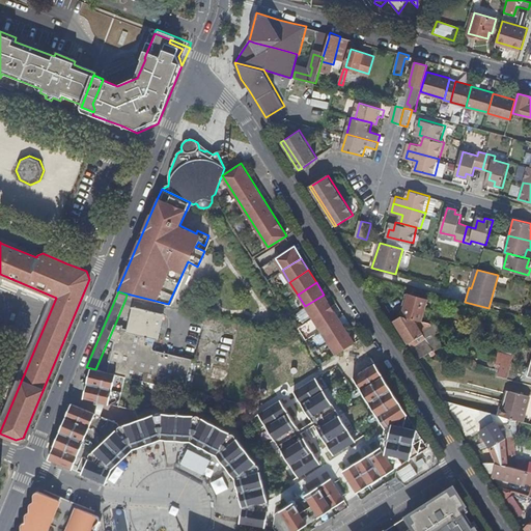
[(324,295),(305,306),(312,318),(332,306),(324,295)]
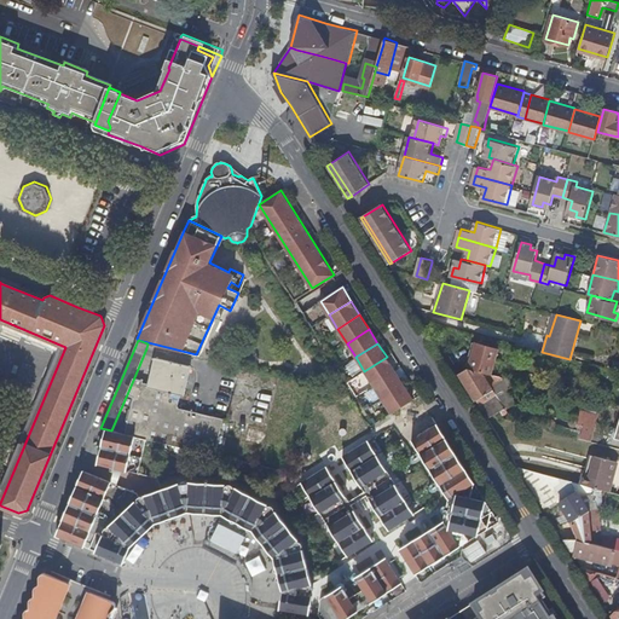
[(475,343),(468,369),(490,375),(498,350),(475,343)]
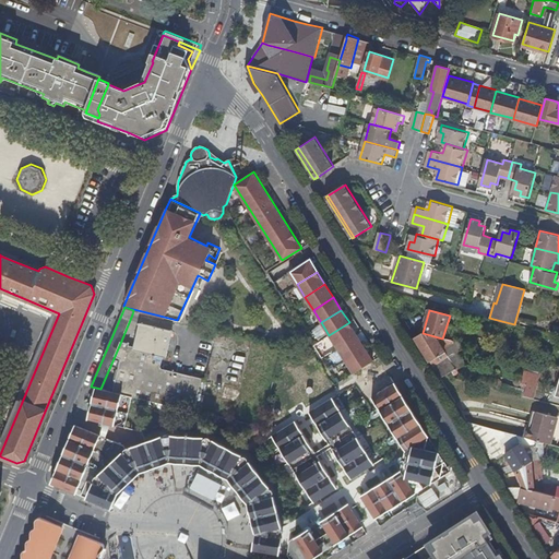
[(133,396),(194,412),(201,384),(203,378),(192,376),(189,385),(177,382),(180,372),(161,368),(163,357),(166,357),(173,331),(140,322),(134,346),(129,346),(129,344),(121,341),(115,356),(122,358),(114,392),(133,396)]
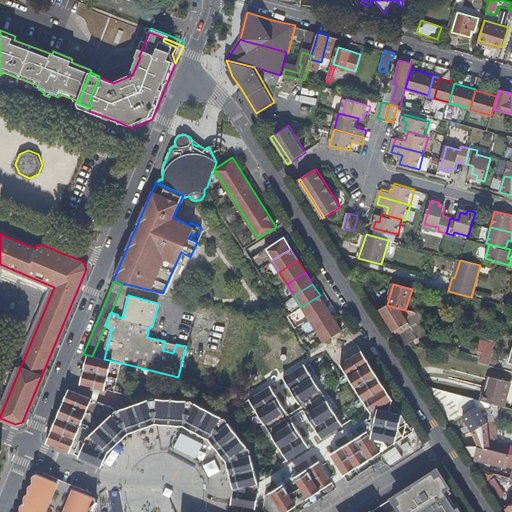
[(301,307),(309,318),(327,307),(320,295),(301,307)]
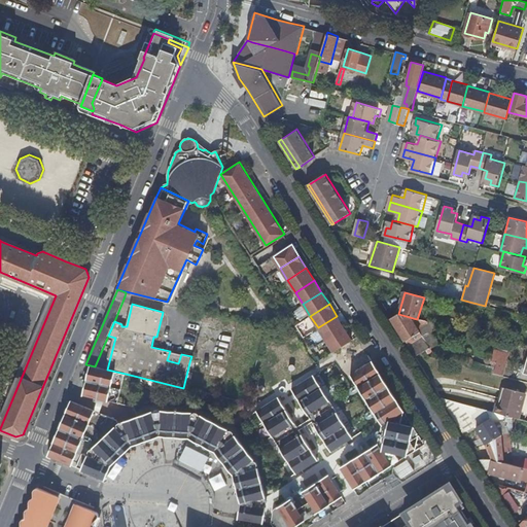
[(426,350),(428,353),(432,351),(417,327),(423,323),(421,320),(417,319),(398,314),(397,314),(390,318),(415,357),(426,350)]
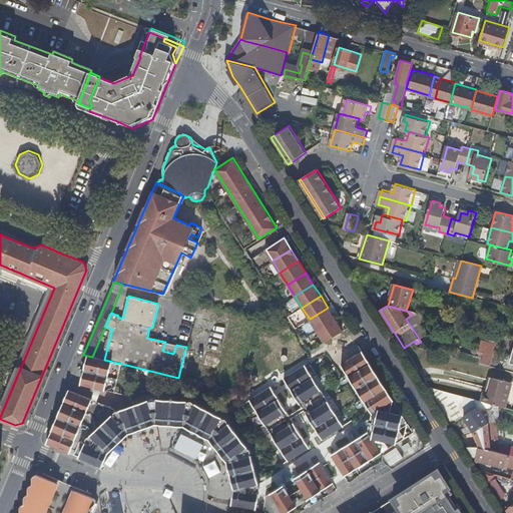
[(328,308),(310,319),(317,331),(335,320),(328,308)]
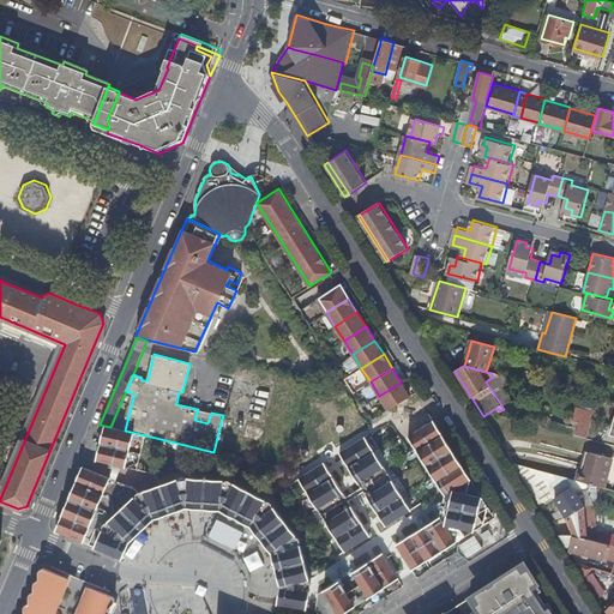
[(379,396),(387,409),(410,396),(401,383),(379,396)]
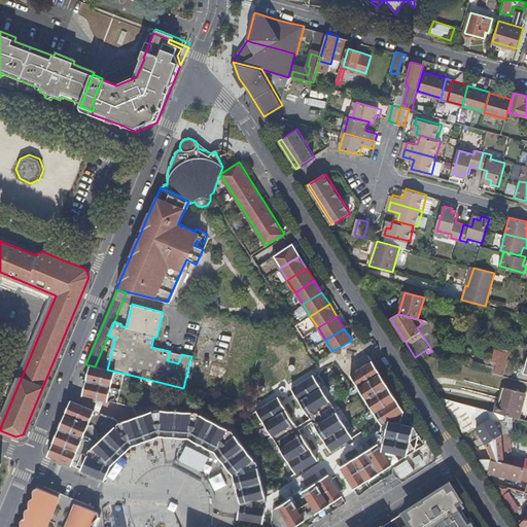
[(186,340),(184,353),(191,354),(194,341),(186,340)]
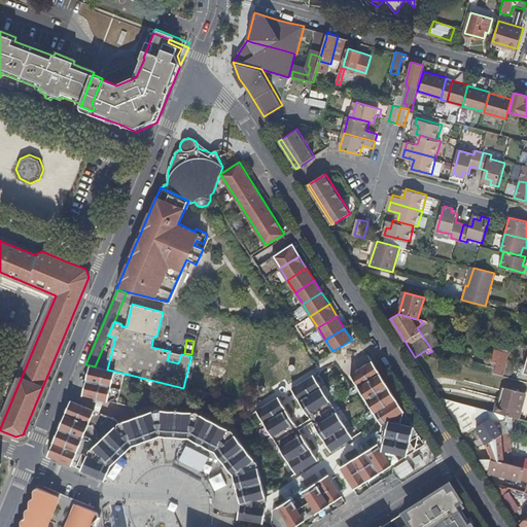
[(510,352),(494,348),(491,359),(497,361),(494,372),(503,375),(510,352)]
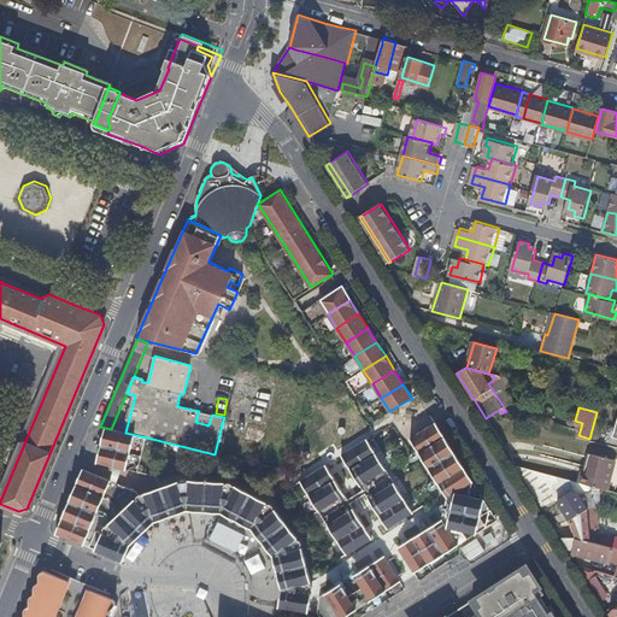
[(212,415),(199,411),(195,422),(209,425),(212,415)]
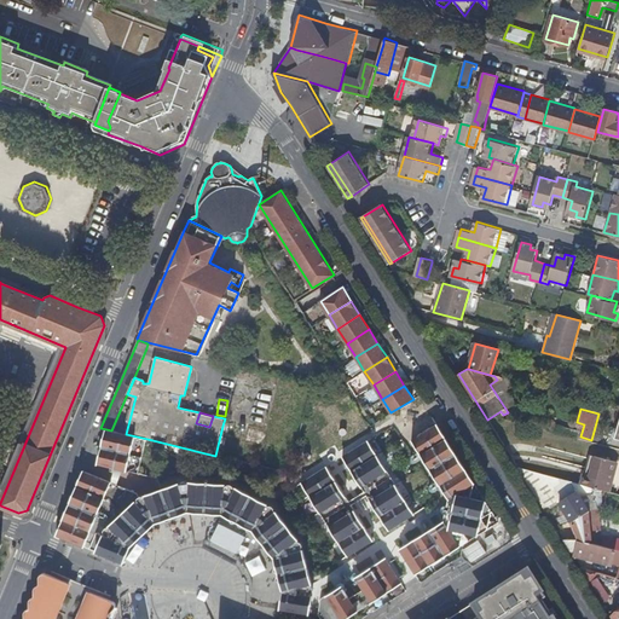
[(450,501),(453,507),(452,515),(400,548),(417,573),(491,527),(495,513),(476,485),(438,423),(412,440),(450,501)]
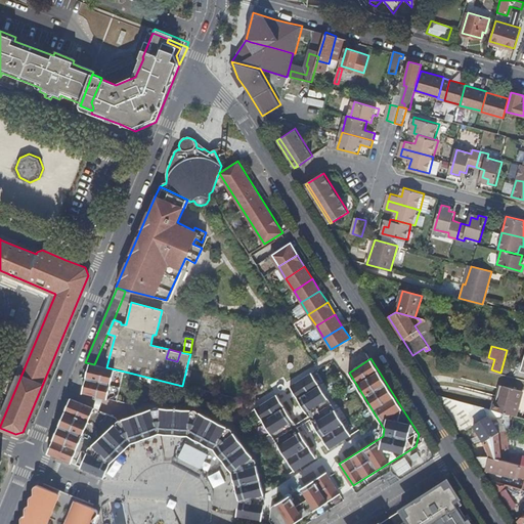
[(118,401),(125,372),(106,367),(94,364),(90,363),(86,379),(82,393),(92,395),(118,401)]
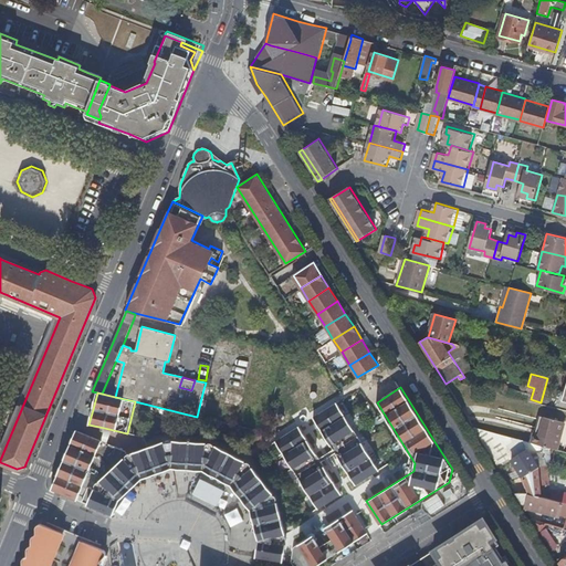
[(314,417),(356,484),(379,469),(337,402),(314,417)]
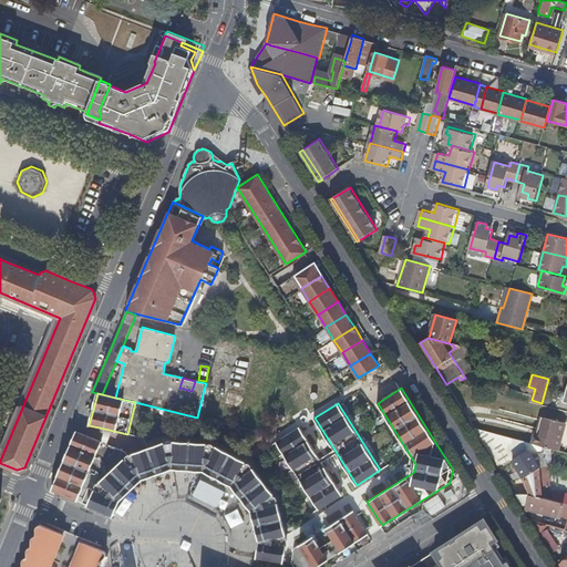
[(542,446),(558,451),(565,423),(545,418),(540,435),(535,434),(533,443),(542,446)]
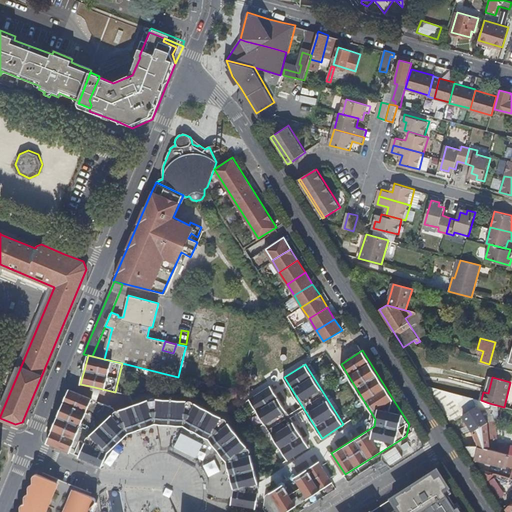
[(249,399),(287,460),(309,446),(271,386),(249,399)]
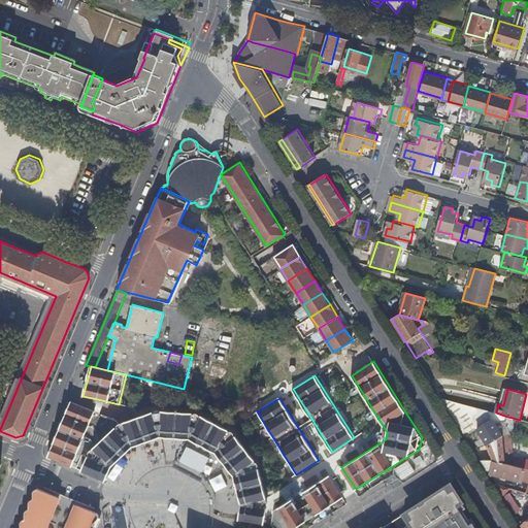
[(452,401),(447,405),(465,434),(491,418),(487,410),(452,401)]
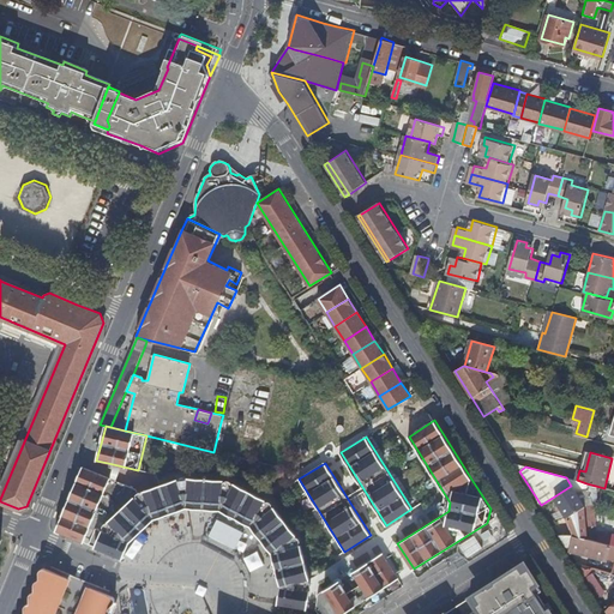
[(266,500),(235,483),(234,486),(234,483),(233,481),(232,480),(229,479),(227,480),(224,481),(223,483),(223,481),(188,477),(188,480),(187,477),(185,476),(184,475),(181,475),(179,476),(178,479),(176,482),(175,480),(158,486),(149,489),(140,493),(139,493),(138,494),(137,489),(124,485),(119,486),(110,480),(83,468),(67,506),(58,530),(113,553),(125,558),(126,554),(132,541),(143,531),(155,518),(161,517),(167,515),(187,507),(222,510),(232,516),(238,518),(240,519),(252,527),(274,552),(276,570),(281,585),(280,595),(278,602),(286,603),(308,607),(311,590),(308,590),(311,589),(312,588),(313,585),(313,583),(312,582),(311,581),(307,579),(309,579),(302,546),(300,547),(302,543),(304,541),(302,539),(301,536),(299,536),(295,536),(298,534),(276,507),(274,509),(275,505),(274,503),(271,500),(269,500),(265,501),(266,500)]
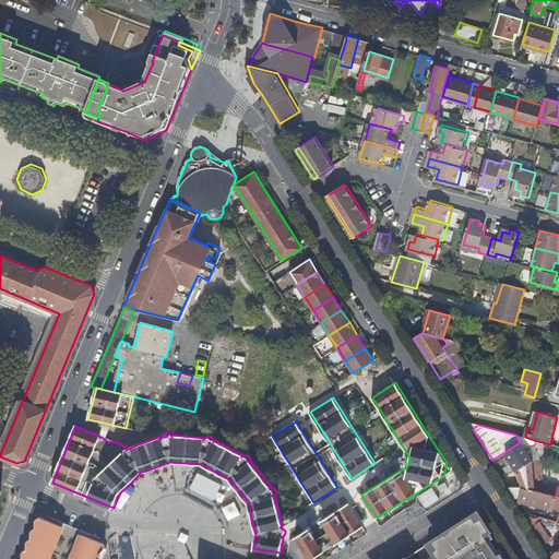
[(534,440),(525,437),(515,435),(520,442),(521,443),(506,453),(515,468),(523,486),(523,487),(535,489),(535,488),(545,490),(543,474),(546,473),(540,459),(532,460),(525,450),(536,445),(534,440)]
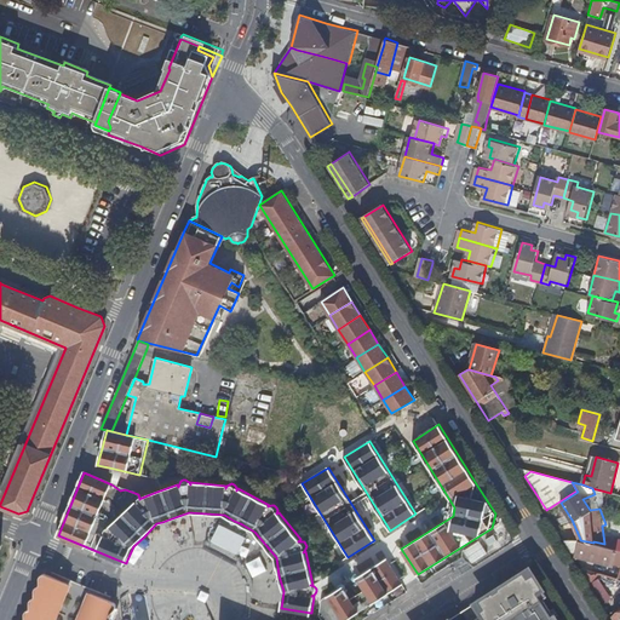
[(580,540),(580,539),(564,540),(577,557),(580,540)]
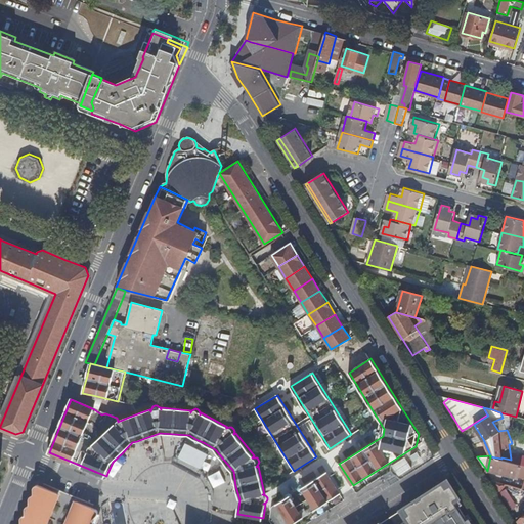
[(501,459),(490,456),(487,471),(523,479),(523,481),(522,488),(523,488),(523,464),(522,464),(520,464),(515,462),(501,459)]
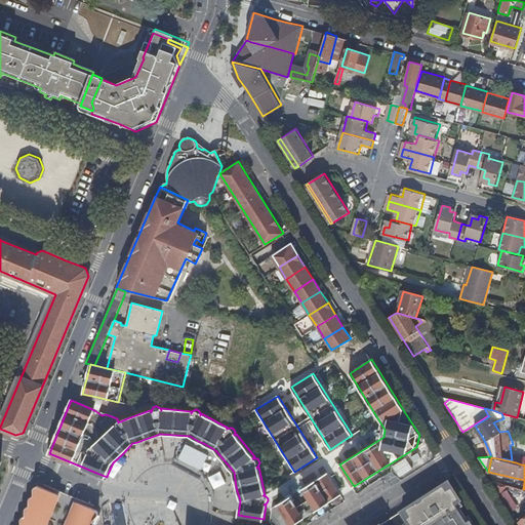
[(273,507),(271,520),(274,524),(291,524),(341,494),(341,493),(327,472),(318,478),(273,507)]
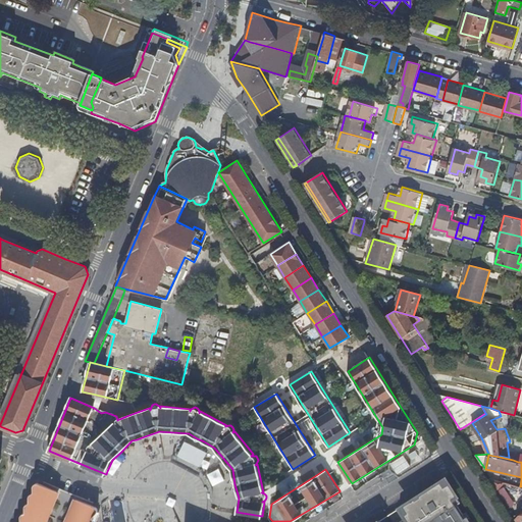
[(430,521),(437,518),(439,521),(469,521),(468,520),(471,518),(467,512),(464,514),(459,505),(461,502),(447,479),(400,508),(405,517),(397,521),(377,521),(378,521),(377,521),(430,521)]
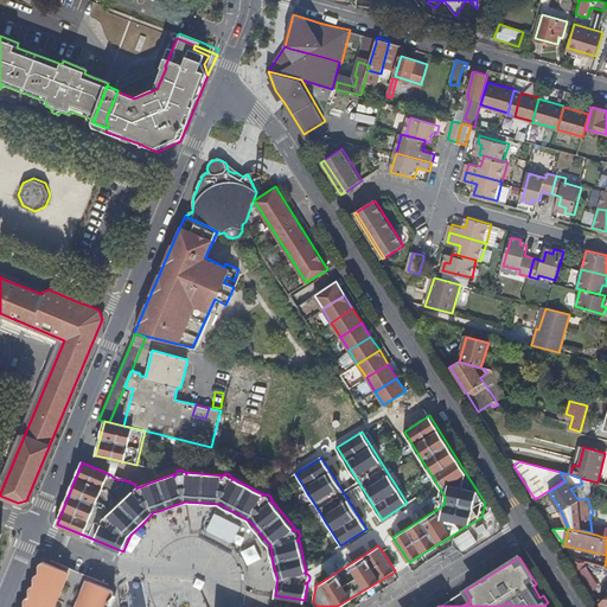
[(53,606),(69,572),(68,569),(50,562),(49,567),(40,563),(38,564),(37,566),(37,567),(37,576),(33,576),(32,579),(32,586),(32,587),(30,588),(27,589),(27,598),(24,606),(53,606)]
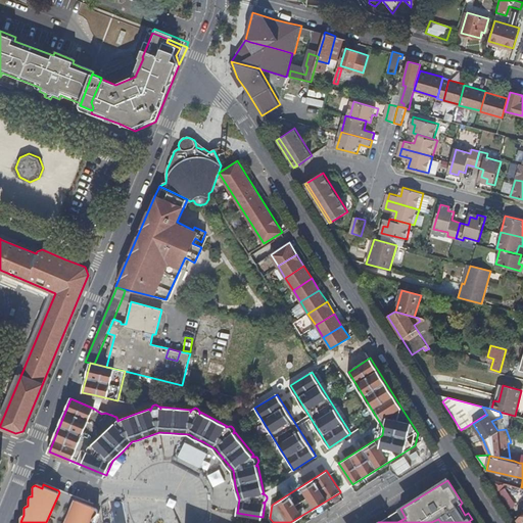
[(92,522),(93,520),(92,519),(93,517),(97,514),(97,510),(95,508),(93,506),(77,500),(66,522),(92,522)]
